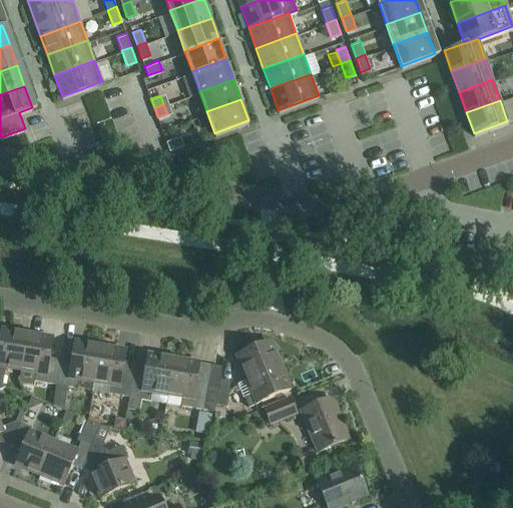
[(183,144),(180,134),(165,140),(169,149),(183,144)]
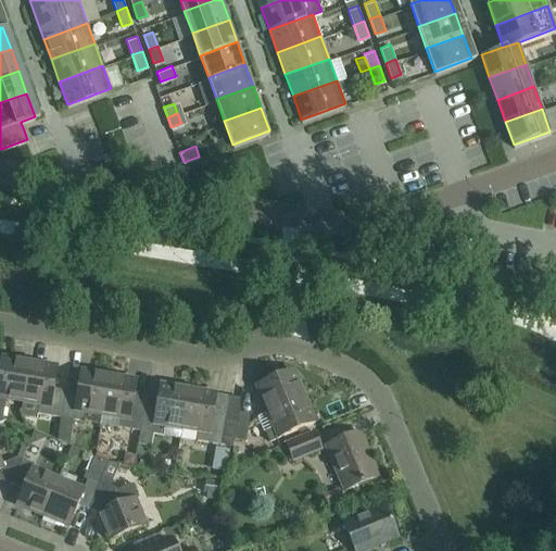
[(0,413),(2,414),(5,396),(22,398),(28,360),(1,354),(0,359),(0,413)]
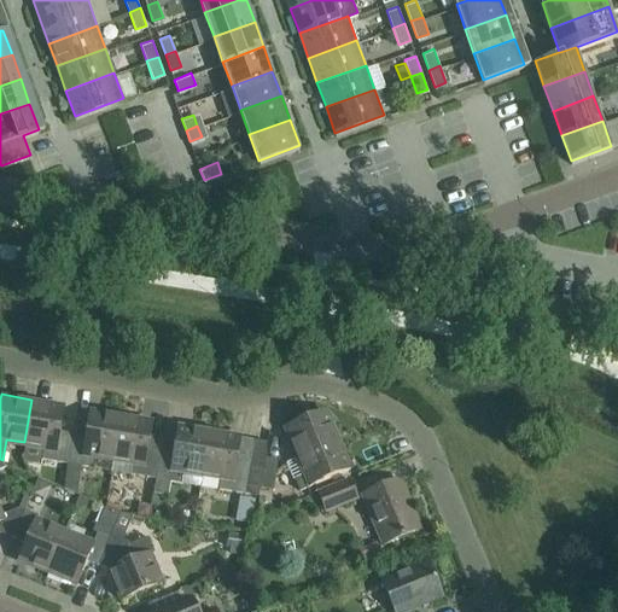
[(31,400),(24,442),(42,446),(41,456),(66,460),(73,430),(59,429),(63,404),(31,400)]
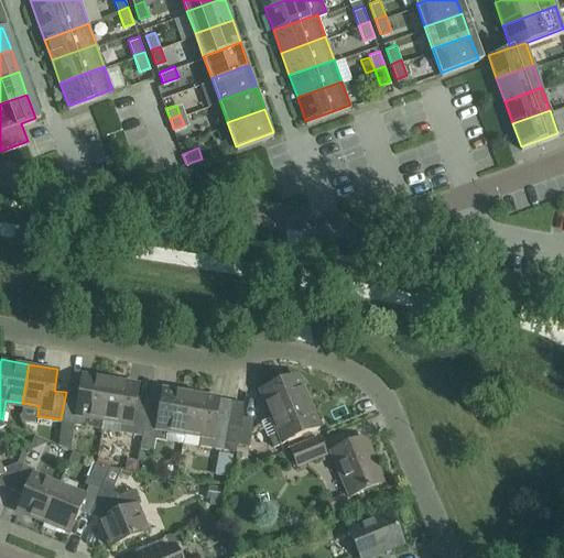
[(66,392),(61,419),(84,424),(86,414),(102,416),(109,378),(82,372),(78,394),(66,392)]
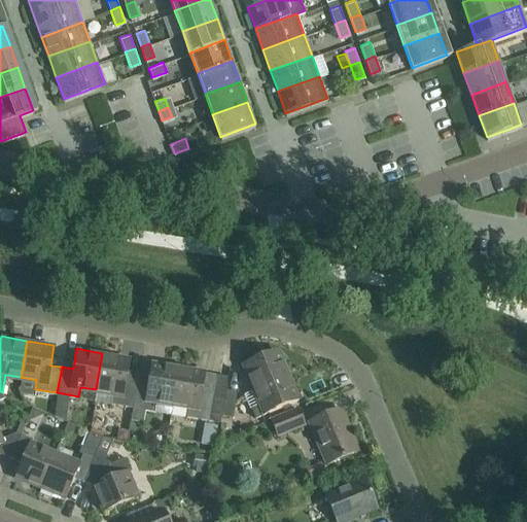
[(253,387),(287,373),(277,348),(243,362),(253,387)]
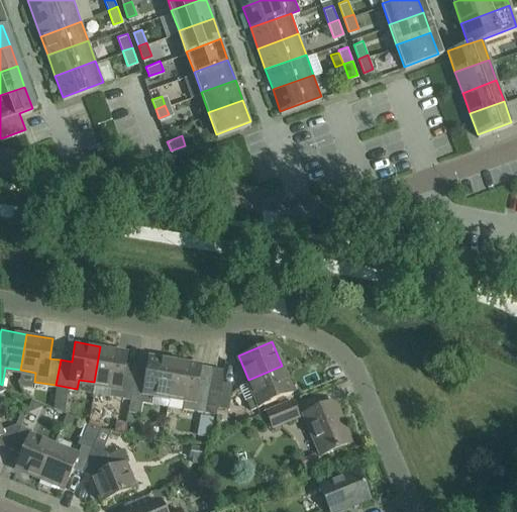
[(129,398),(135,363),(124,361),(126,350),(100,346),(94,382),(110,385),(108,394),(129,398)]
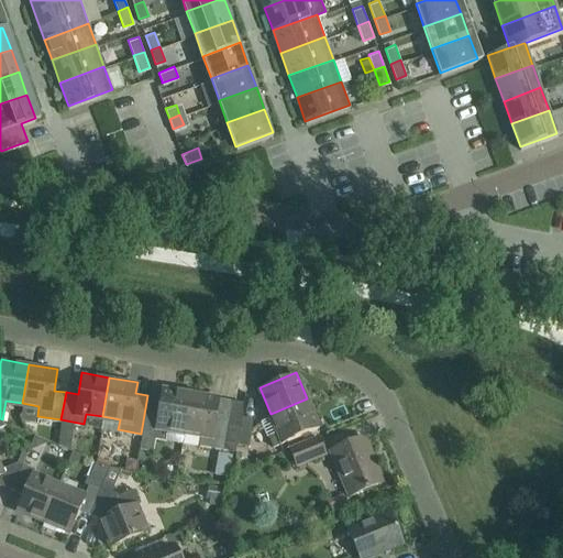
[(147,395),(141,434),(139,446),(153,448),(155,436),(165,437),(166,427),(184,430),(190,391),(162,386),(159,397),(147,395)]
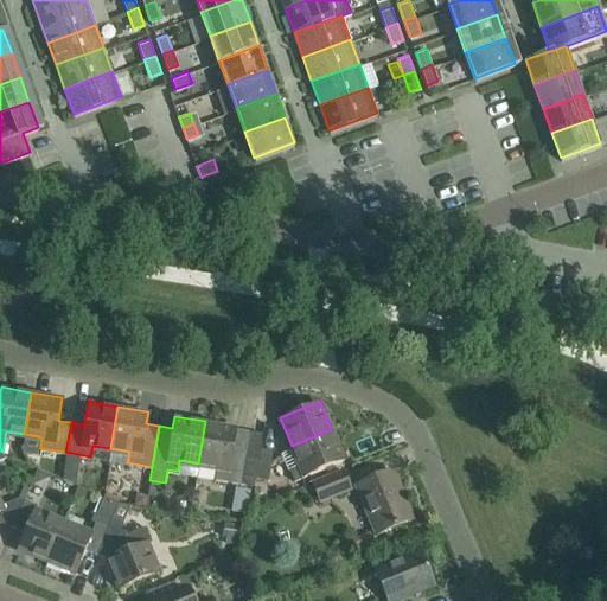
[(240,481),(248,428),(205,421),(198,464),(216,466),(215,477),(240,481)]
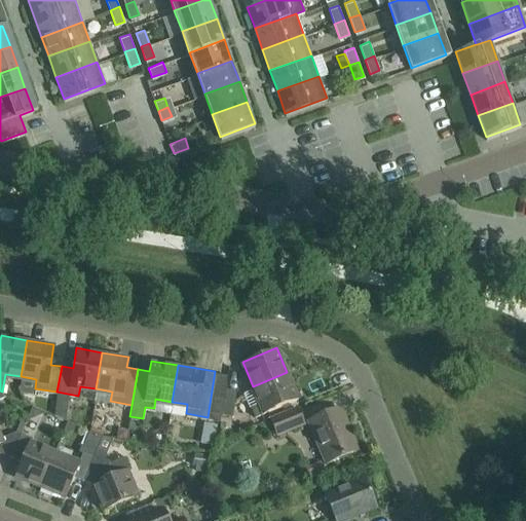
[(220,412),(224,386),(226,373),(215,371),(208,417),(219,419),(220,412)]
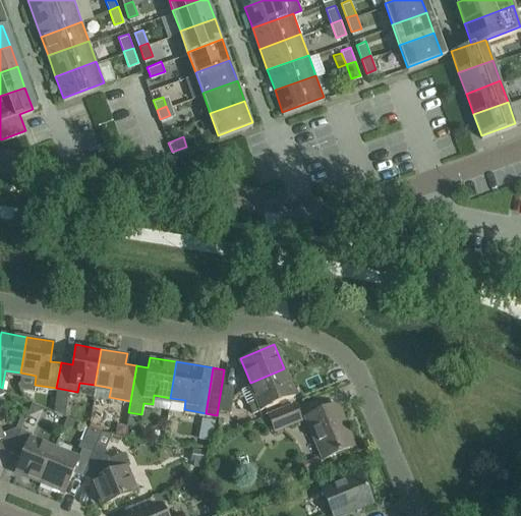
[(294,393),(284,368),(250,383),(256,397),(247,401),(251,410),(294,393)]
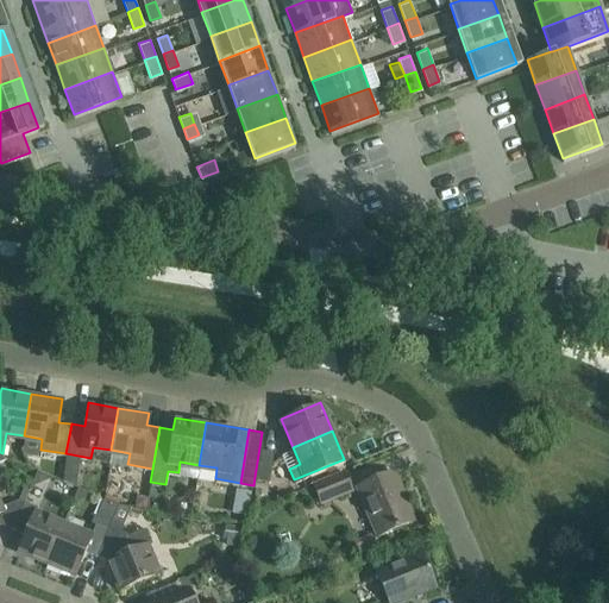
[(259,447),(255,477),(268,479),(272,450),(259,447)]
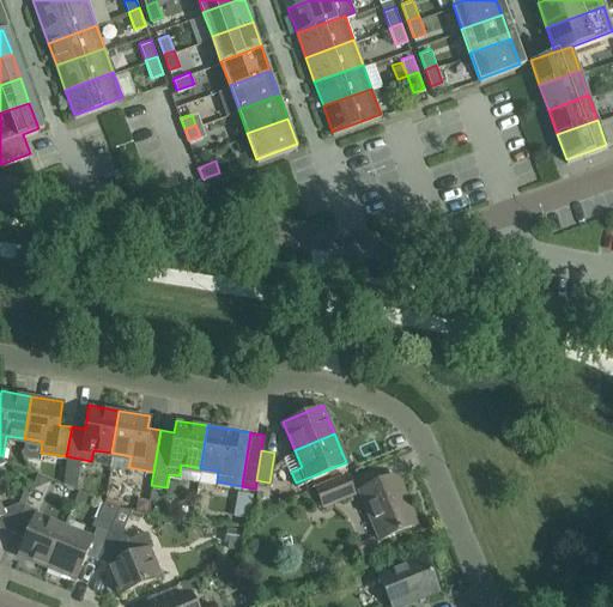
[(322,503),(350,492),(353,491),(346,472),(315,485),(322,503)]
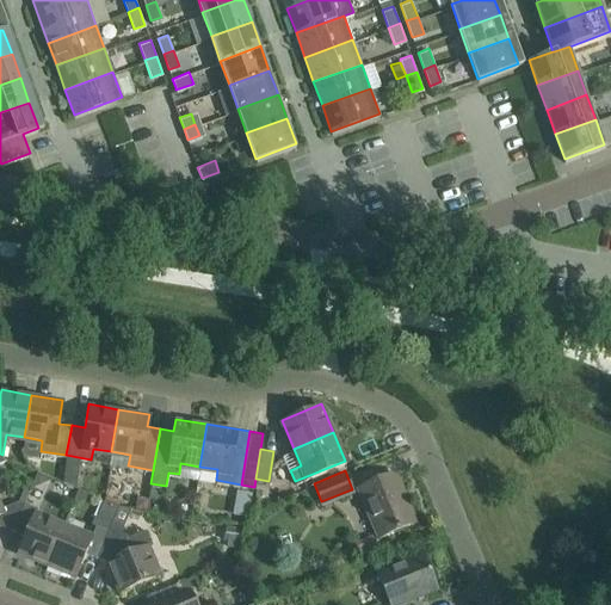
[(377,535),(415,519),(395,470),(357,486),(377,535)]
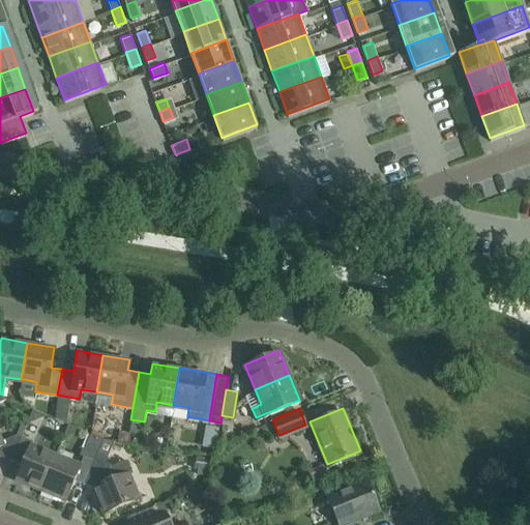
[(76,425),(67,421),(64,430),(71,433),(76,425)]
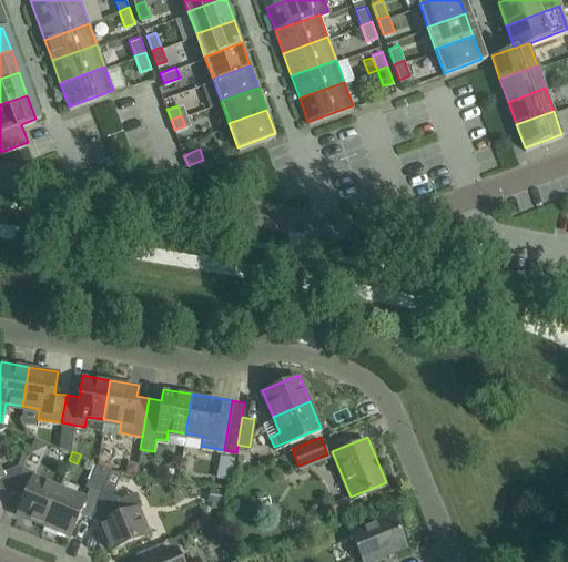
[(233,455),(220,452),(217,466),(231,468),(233,455)]
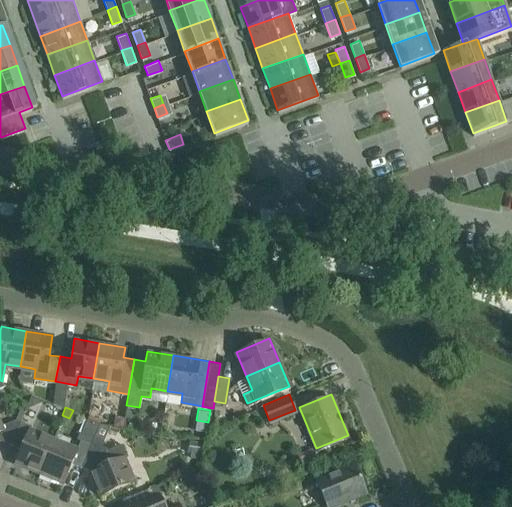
[(0,438),(10,443),(20,419),(16,418),(0,424),(0,438)]
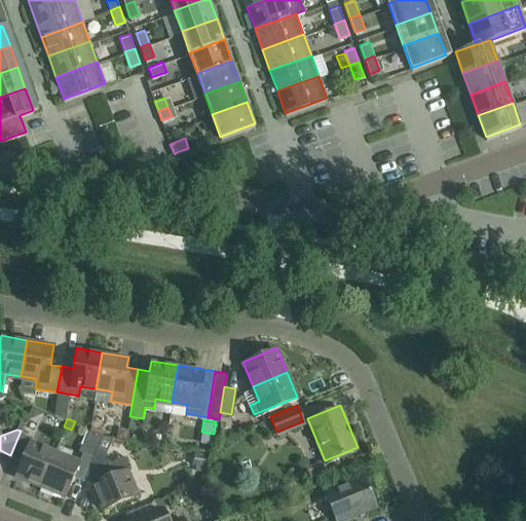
[(21,431),(10,455),(21,459),(15,474),(40,484),(54,450),(30,440),(32,436),(21,431)]
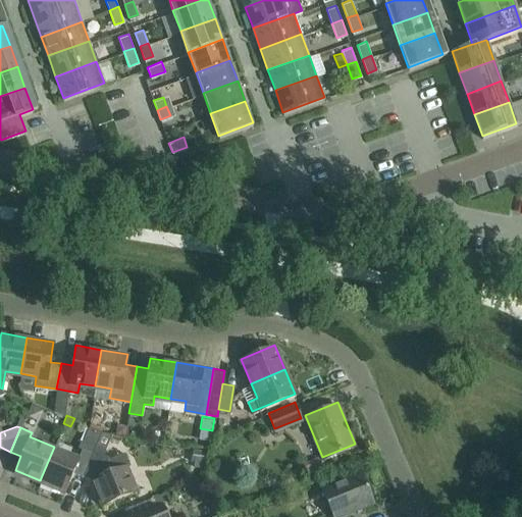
[(96,443),(92,452),(83,475),(92,478),(102,504),(136,489),(125,466),(129,464),(124,451),(111,456),(104,453),(106,448),(96,443)]
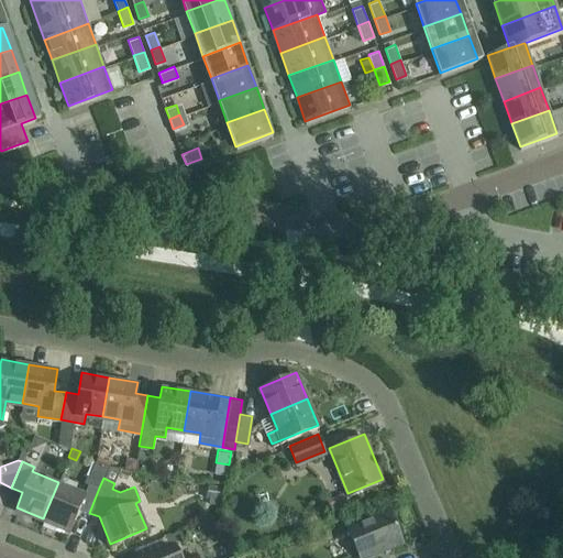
[(58,482),(43,518),(69,529),(78,509),(89,513),(99,488),(88,482),(84,493),(58,482)]
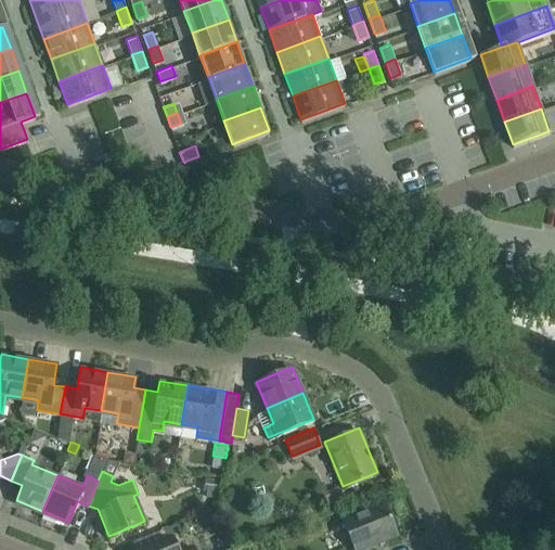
[(205,494),(217,495),(219,477),(208,475),(206,488),(205,494)]
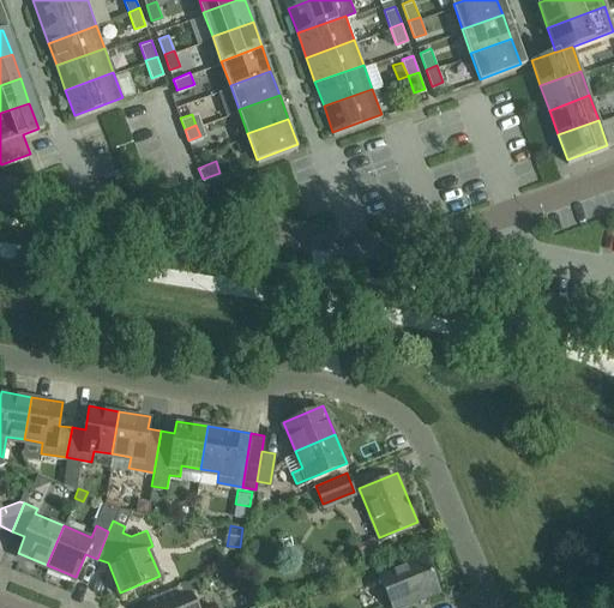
[(362,558),(380,551),(373,535),(355,542),(362,558)]
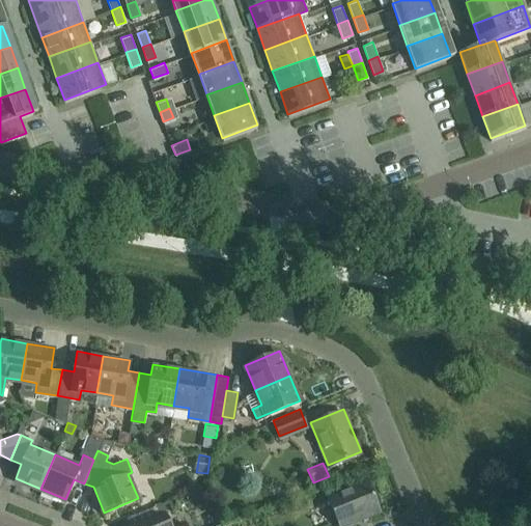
[(334,525),(354,525),(352,520),(378,509),(366,479),(328,495),(339,524),(334,525)]
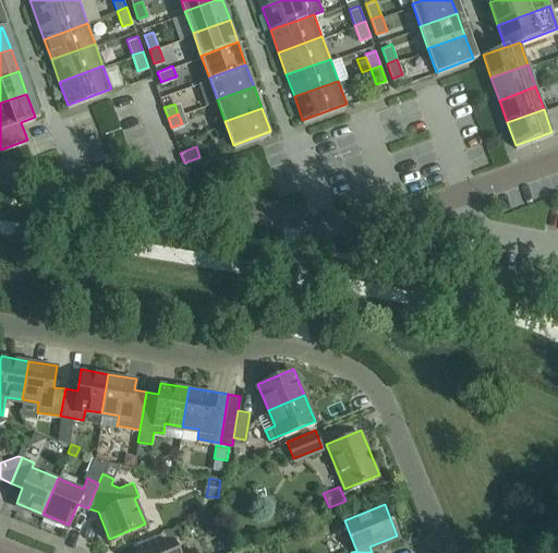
[(195,552),(194,549),(184,552),(179,552),(172,533),(133,550),(134,552),(195,552)]
